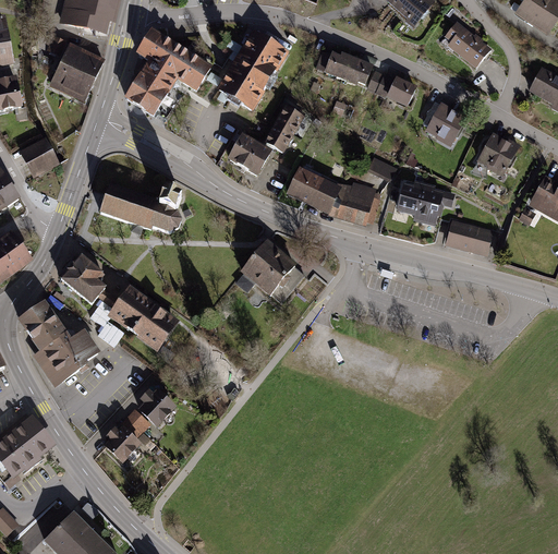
[(67,0),(62,21),(104,31),(106,19),(111,20),(116,0),(67,0)]
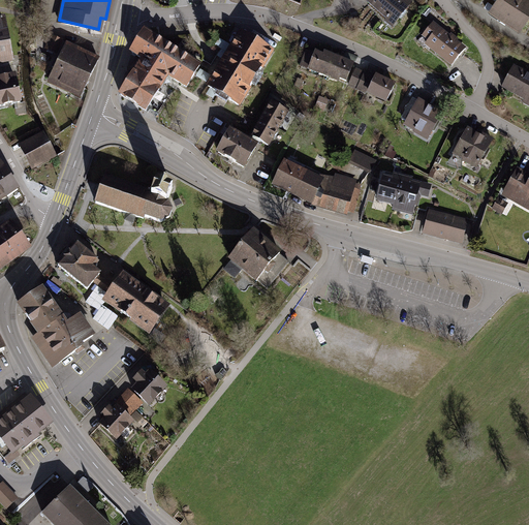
[(370,0),(389,13),(386,17),(395,24),(413,0),(370,0)]
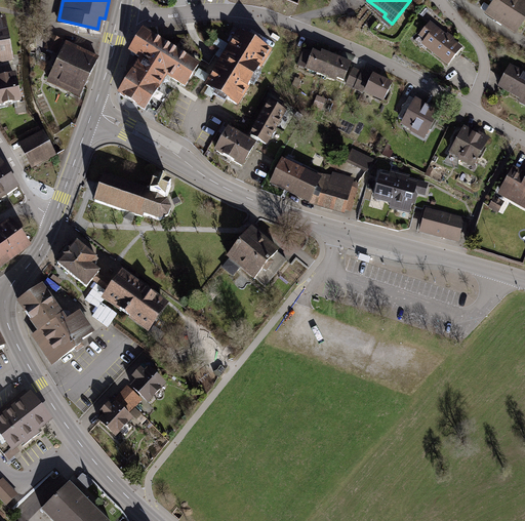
[(524,15),(524,0),(490,0),(487,5),(519,26),(524,15)]
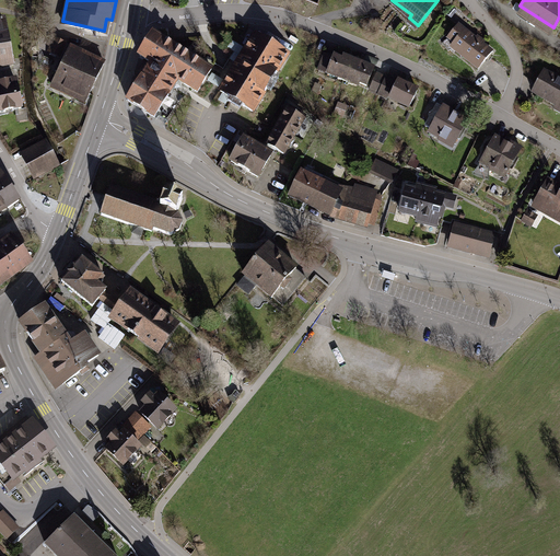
[(0,13),(0,61),(14,59),(6,14),(0,13)]
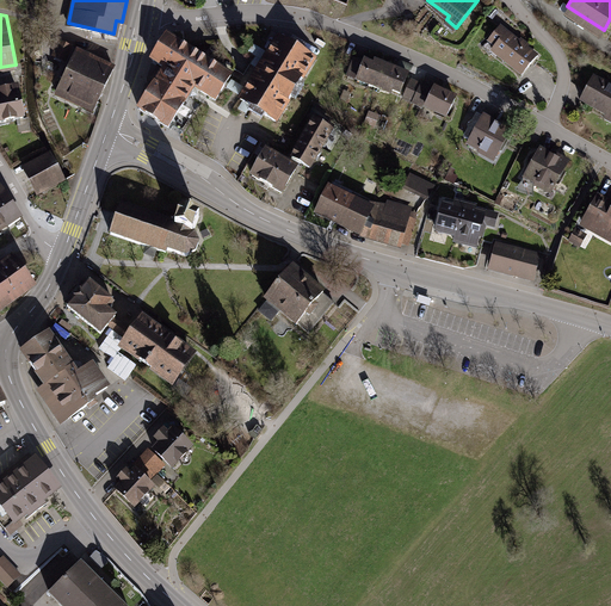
[(541,51),(501,23),(487,43),(525,72),(541,51)]
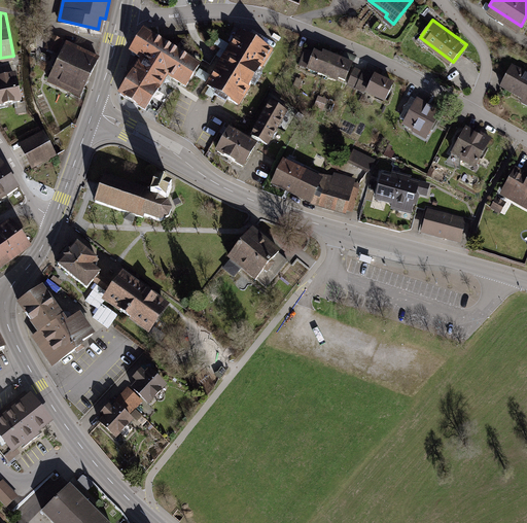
[(199,57),(144,26),(131,49),(141,55),(121,91),(146,105),(166,71),(184,81),(199,57)]
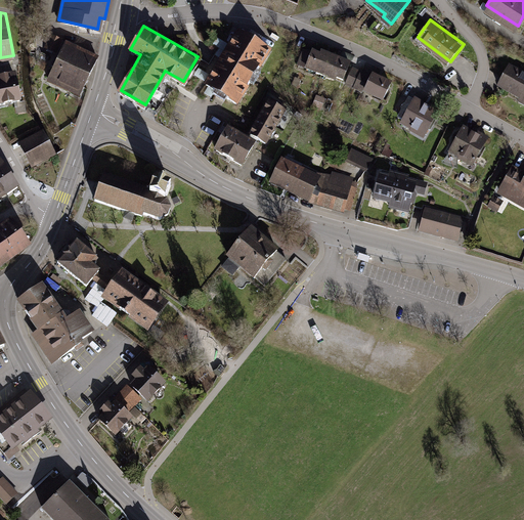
[(236,27),(220,54),(254,73),(269,46),(236,27)]
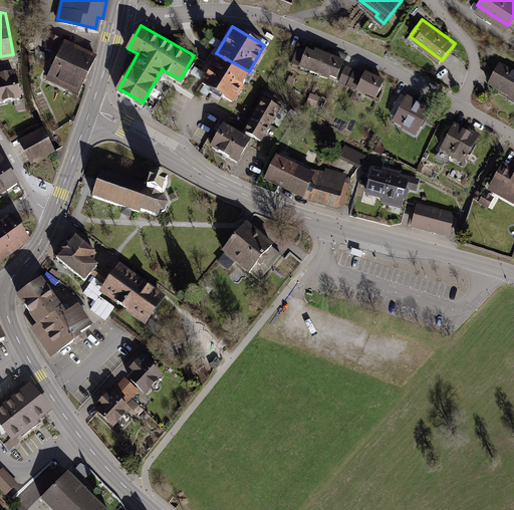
[(60,36),(49,31),(43,44),(54,50),(60,36)]
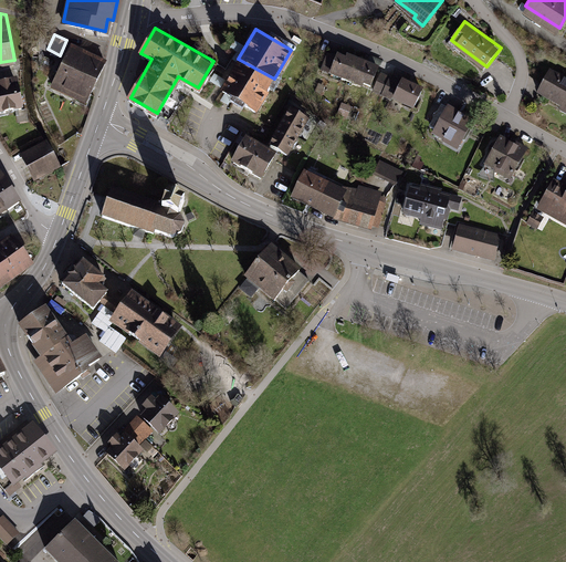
[(105,61),(72,45),(54,85),(86,101),(105,61)]
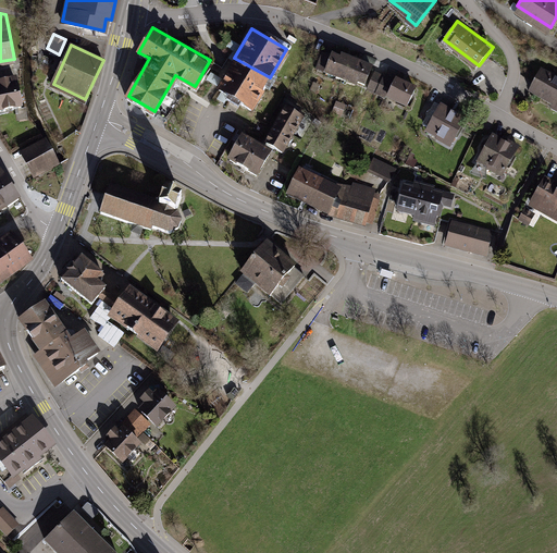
[(344,77),(353,54),(333,47),(324,70),(344,77)]
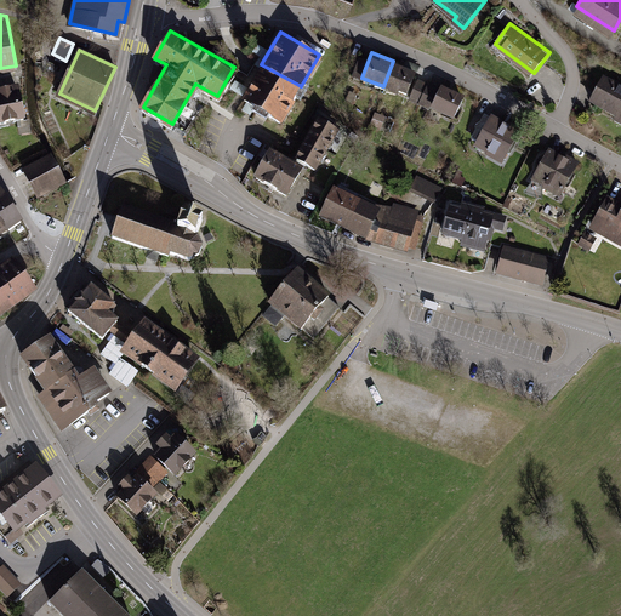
[(405,95),(415,69),(393,61),(383,86),(405,95)]
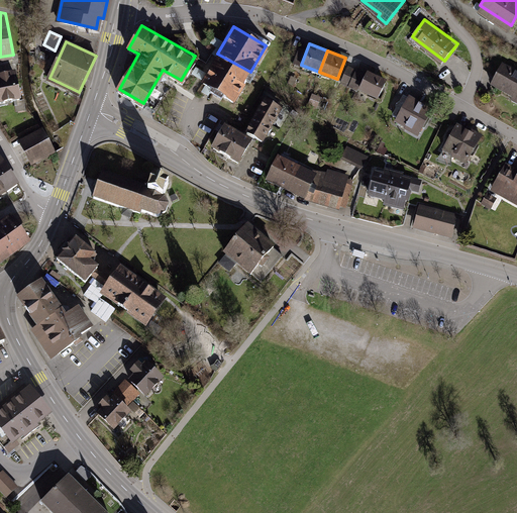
[(250,72),(217,54),(201,81),(234,101),(250,72)]
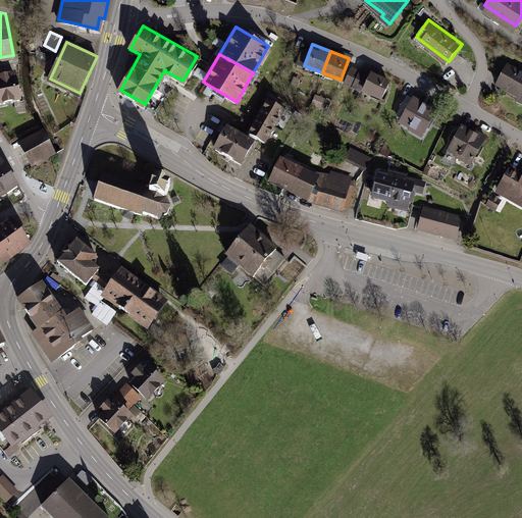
[(521,68),(507,62),(496,86),(517,97),(516,99),(521,102),(521,68)]
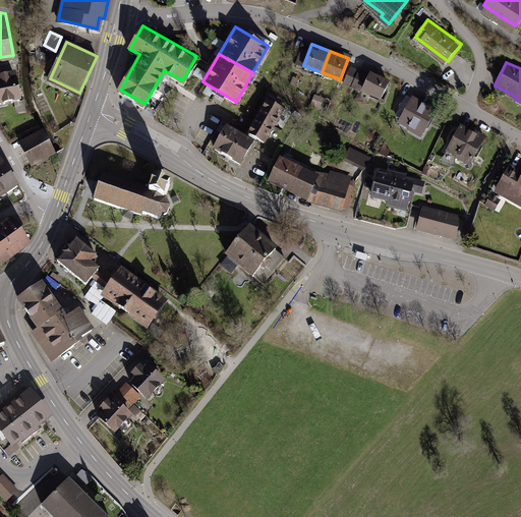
[(359,68),(351,64),(342,81),(351,85),(359,68)]
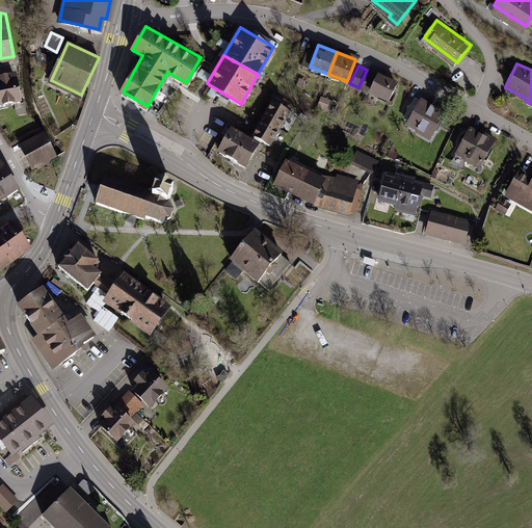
[(398,82),(378,72),(377,75),(367,70),(358,87),(389,102),(398,82)]
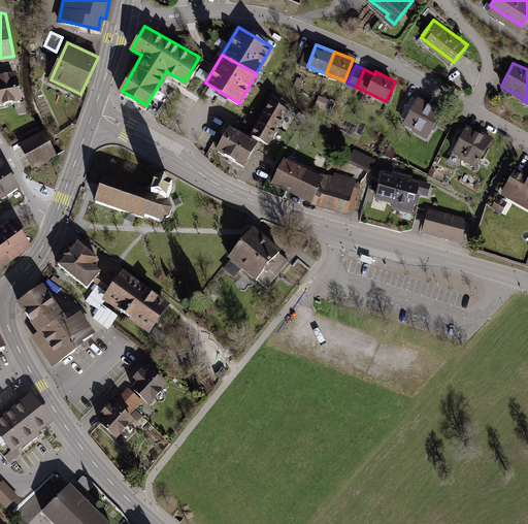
[(0,102),(21,99),(15,71),(0,73),(0,102)]
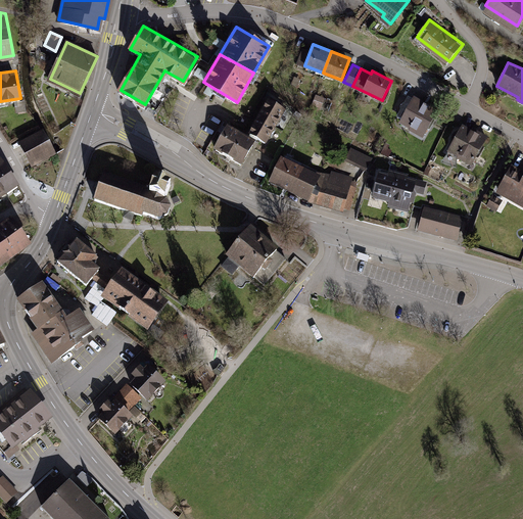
[(440,109),(414,95),(413,97),(408,94),(403,101),(402,101),(401,102),(400,103),(400,104),(400,106),(400,107),(396,114),(401,118),(398,123),(409,129),(409,131),(423,138),(428,128),(430,129),(440,109)]
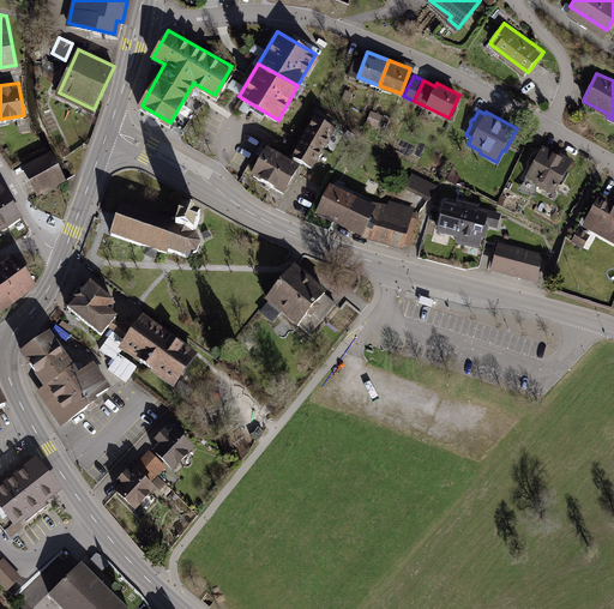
[(315,114),(304,134),(323,145),(335,125),(315,114)]
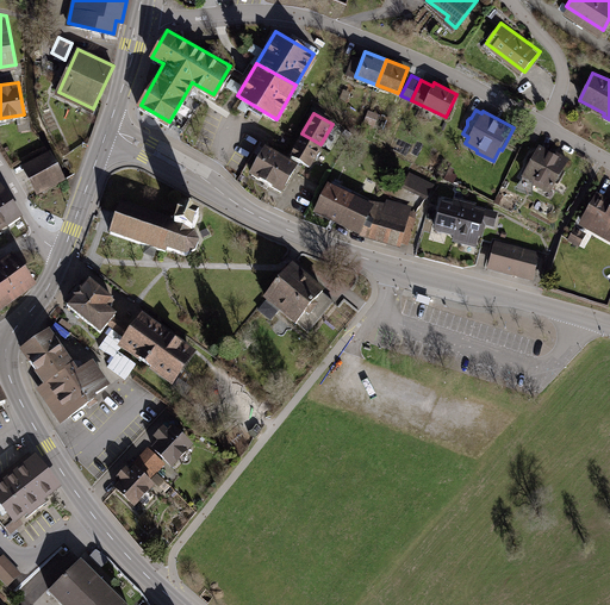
[(302,133),(290,154),(310,164),(321,144),(302,133)]
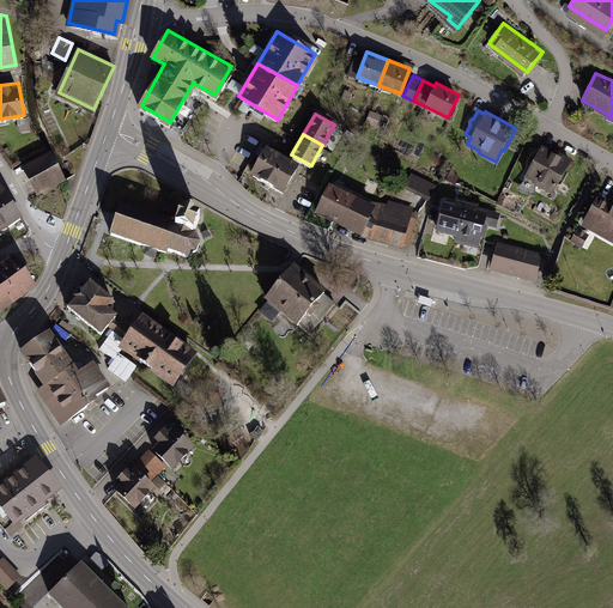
[(299,162),(266,144),(250,172),(284,190),(299,162)]
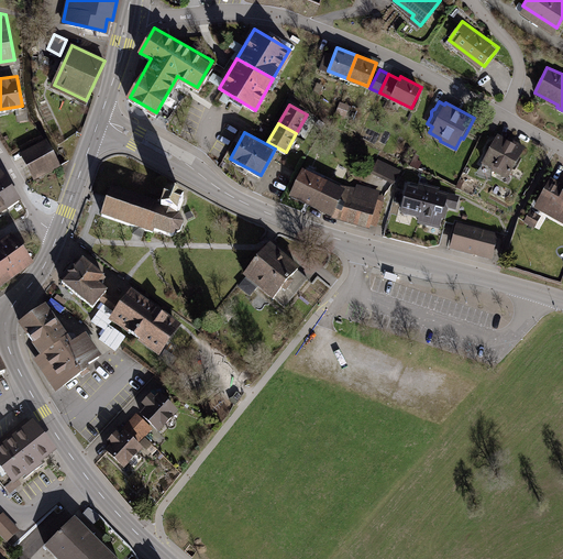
[(507,139),(498,133),(482,163),(493,168),(492,171),(508,178),(514,168),(515,170),(522,157),(520,156),(526,145),(509,136),(507,139)]
